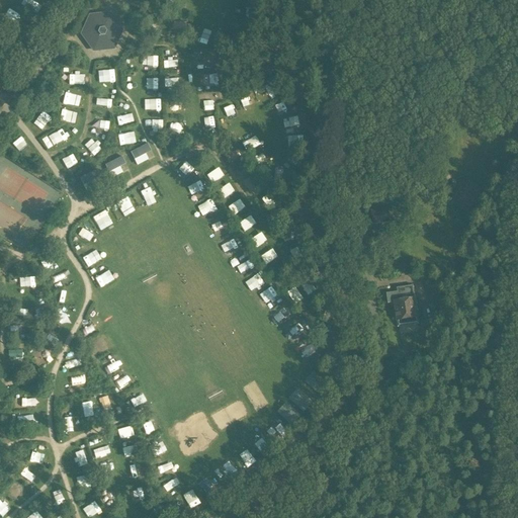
[(92,53),(114,50),(123,30),(110,12),(88,15),(79,34),(92,53)]
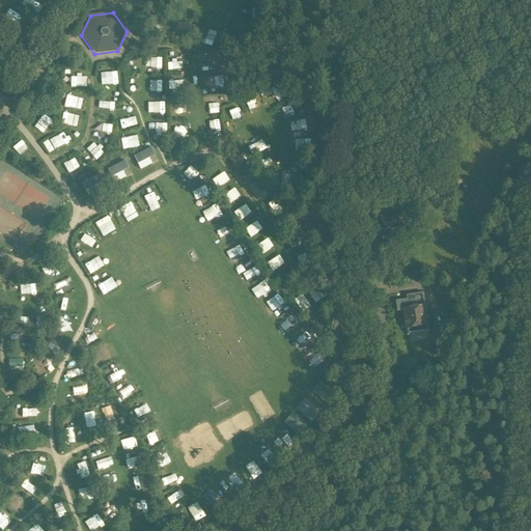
[(151,147),(134,157),(137,164),(155,155),(151,147)]
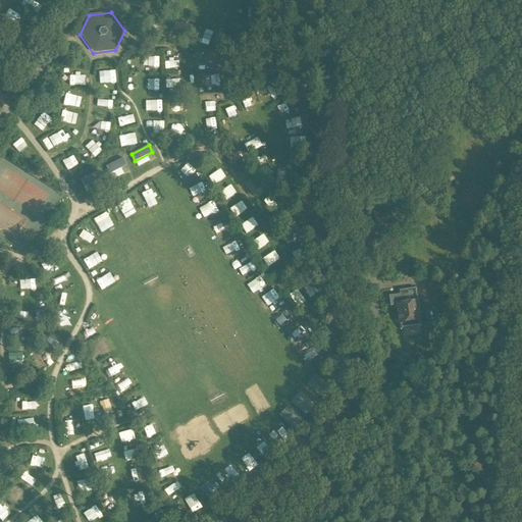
[(122,158),(106,167),(109,173),(126,165),(122,158)]
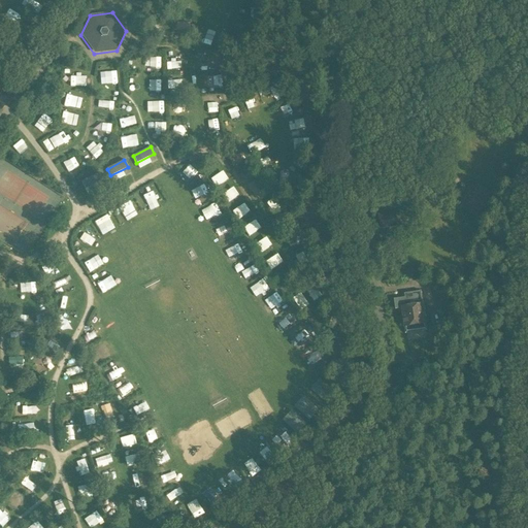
[(98,173),(81,182),(85,189),(102,179),(98,173)]
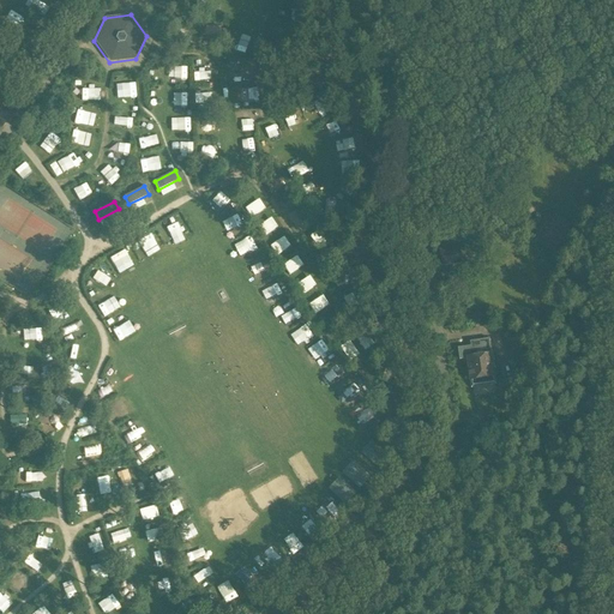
[(256,202),(246,209),(252,218),(262,211),(256,202)]
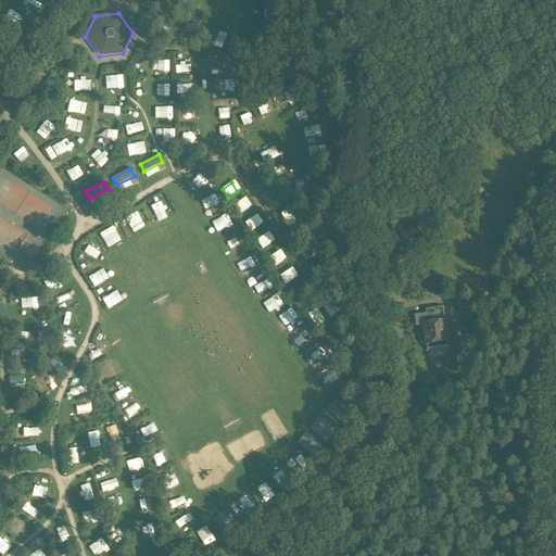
[(243,200),(234,205),(240,214),(249,207),(243,200)]
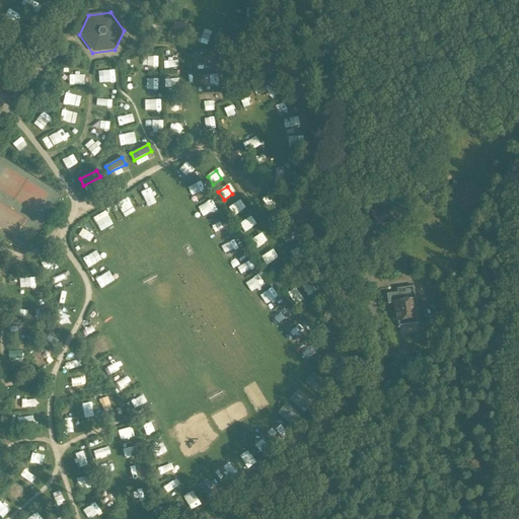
[(273,192),(265,198),(271,206),(277,201),(279,200),(277,197),(273,192)]
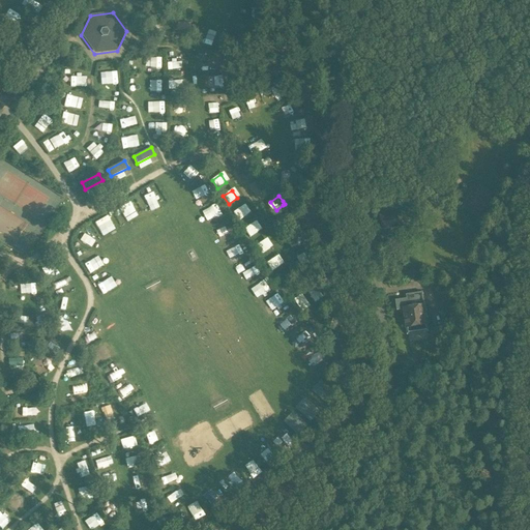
[(242,207),(234,212),(239,221),(247,214),(242,207)]
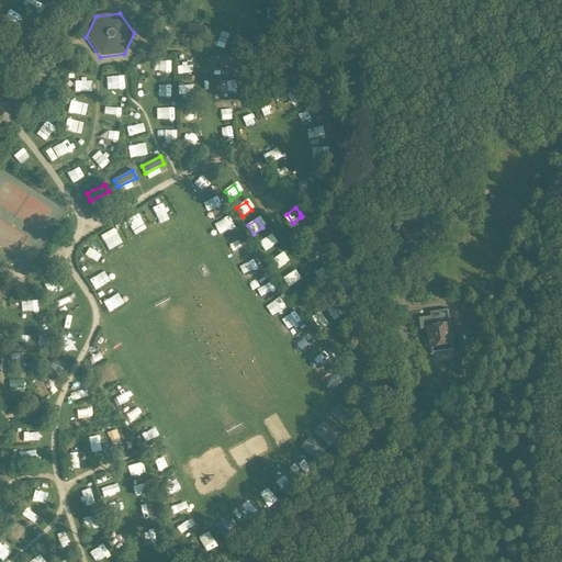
[(422,226),(402,229),(404,244),(424,240),(422,226)]
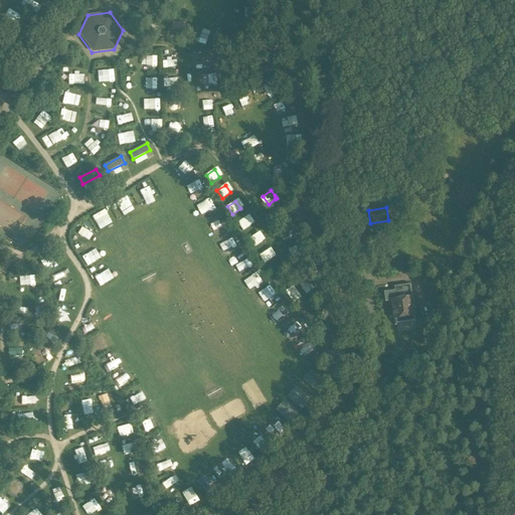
[(280,209),(273,213),(277,221),(284,217),(286,217),(282,208),(280,209)]
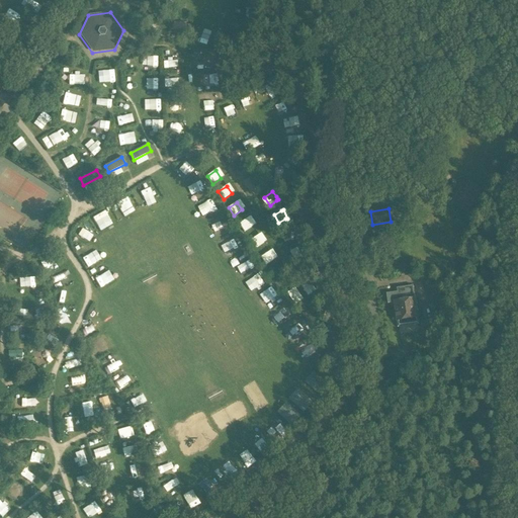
[(248,219),(240,224),(245,232),(253,226),(248,219)]
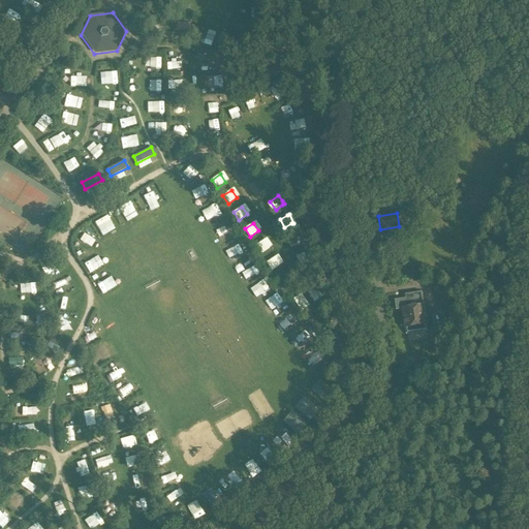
[(297,234),(289,238),(294,246),(301,243),(303,242),(299,232),(297,234)]
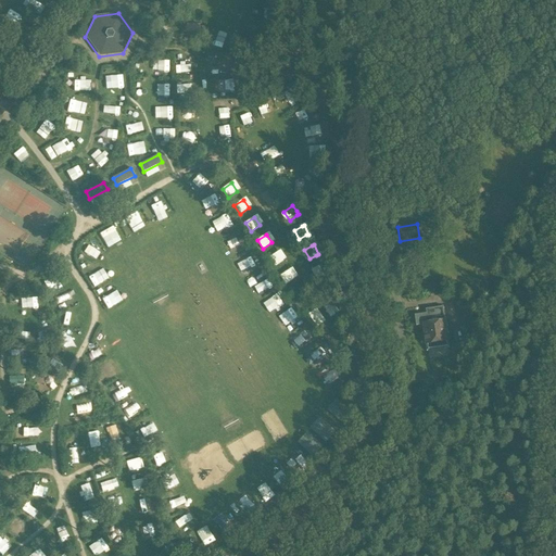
[(278,252),(268,258),(275,267),(283,261),(278,252)]
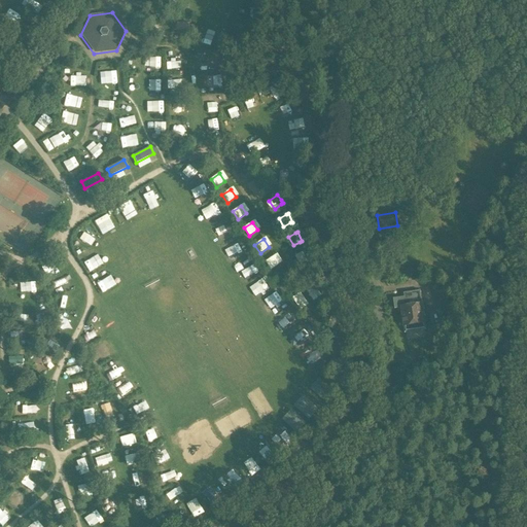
[(305,251),(297,254),(303,262),(309,259),(312,258),(307,249),(305,251)]
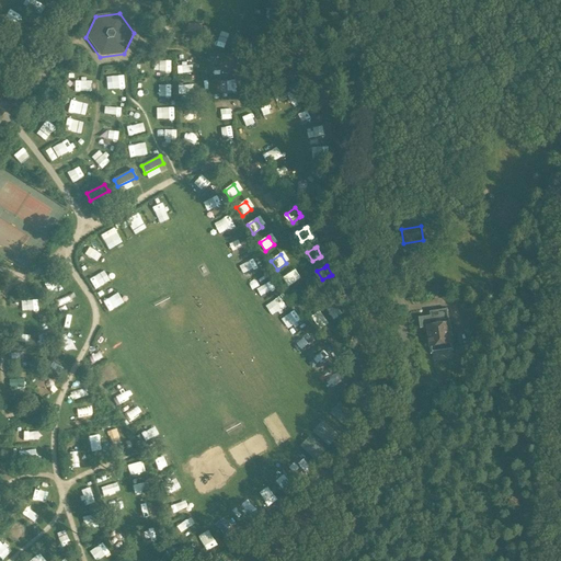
[(292,273),(283,278),(288,287),(298,281),(292,273)]
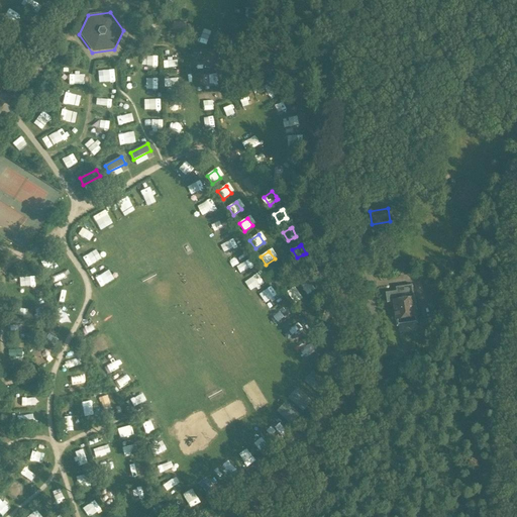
[(310,281),(302,286),(308,294),(315,289),(310,281)]
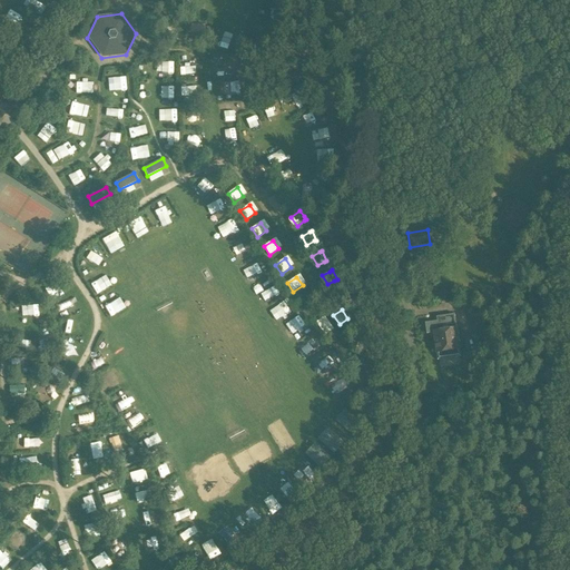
[(460,350),(454,314),(436,317),(438,321),(425,323),(426,334),(434,333),(436,353),(460,350)]
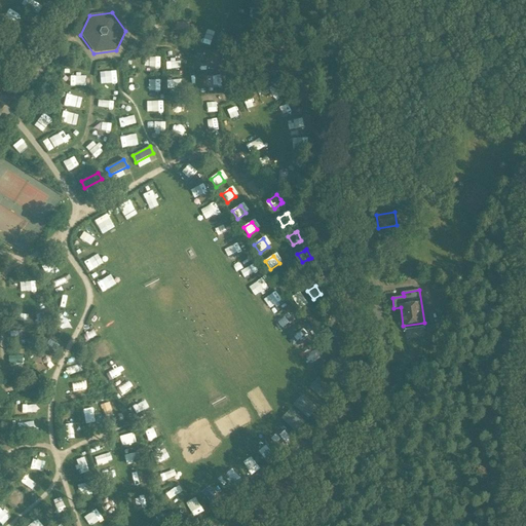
[(302,295),(294,300),(300,308),(308,303),(302,295)]
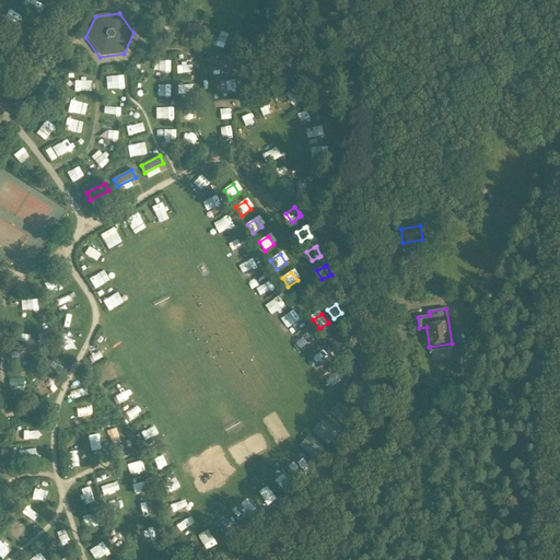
[(142,462),(130,465),(133,475),(144,471),(142,462)]
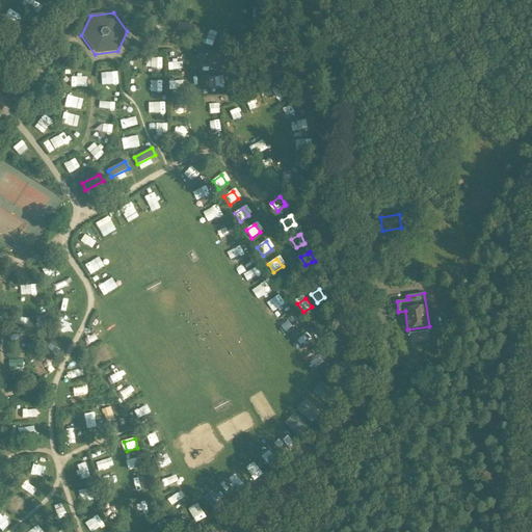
[(139,457),(129,460),(131,470),(142,467),(139,457)]
